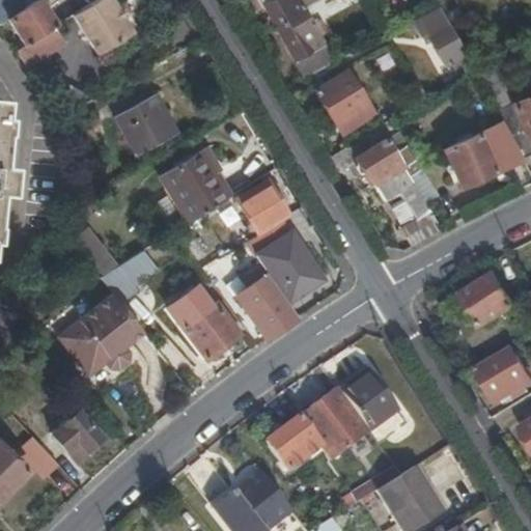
[(25,45),(42,34),(56,25),(39,0),(37,0),(25,8),(19,0),(0,0),(0,25),(9,20),(25,45)]
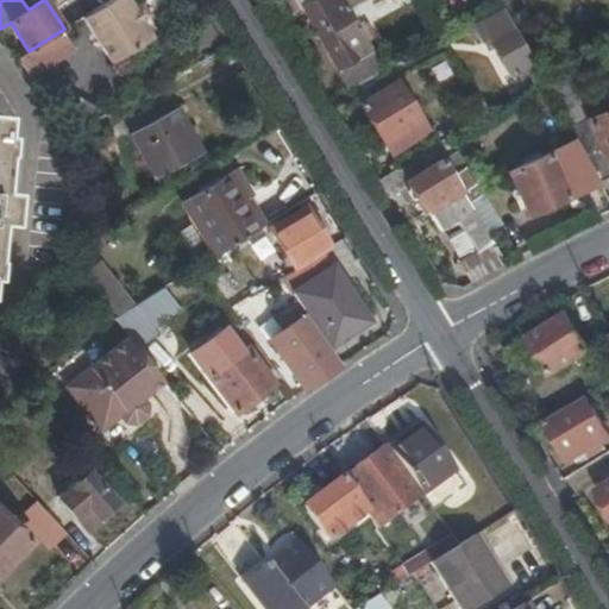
[(350,90),(383,71),(371,50),(344,1),(343,0),(320,0),(305,10),(313,25),(350,90)]
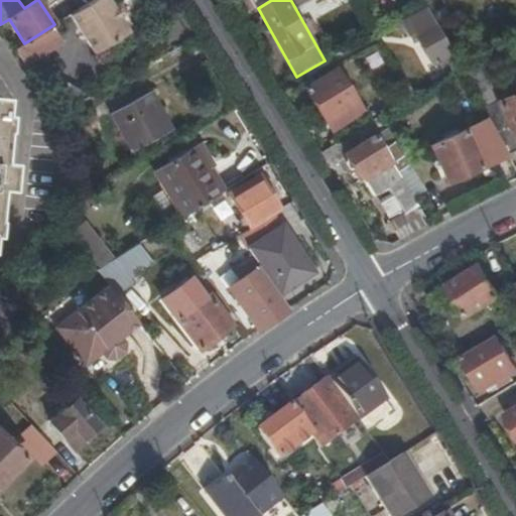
[(103,53),(114,47),(93,12),(57,33),(86,80),(110,66),(103,53)]
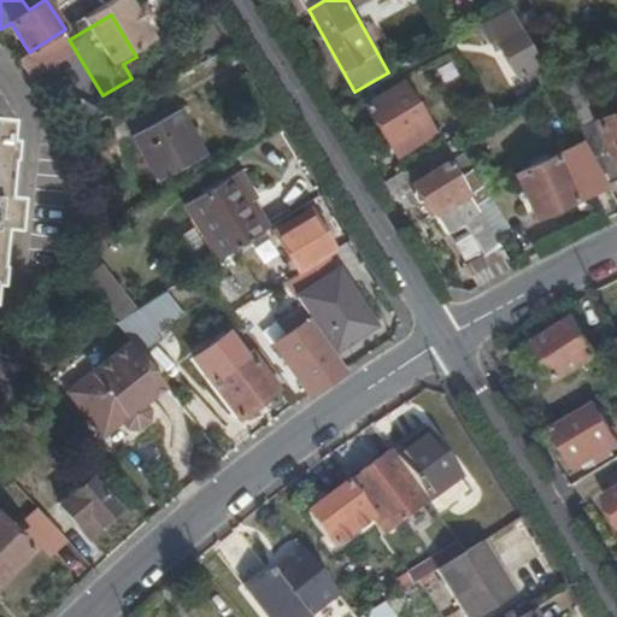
[(516,75),(540,62),(516,18),(507,23),(511,29),(504,34),(495,37),(516,75)]
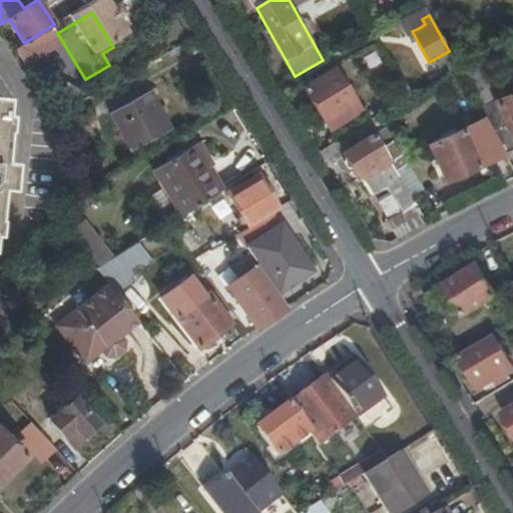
[(415,22),(419,28),(425,24),(422,19),(415,22)]
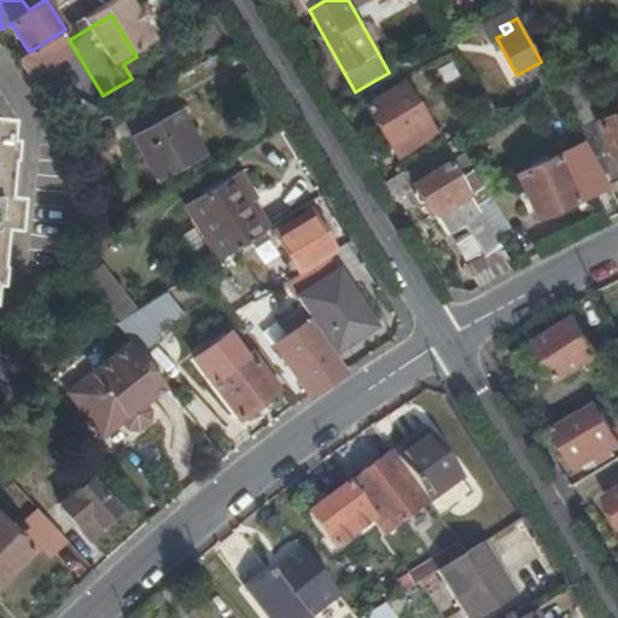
[(18,59),(27,74),(57,54),(48,40),(29,52),(18,59)]
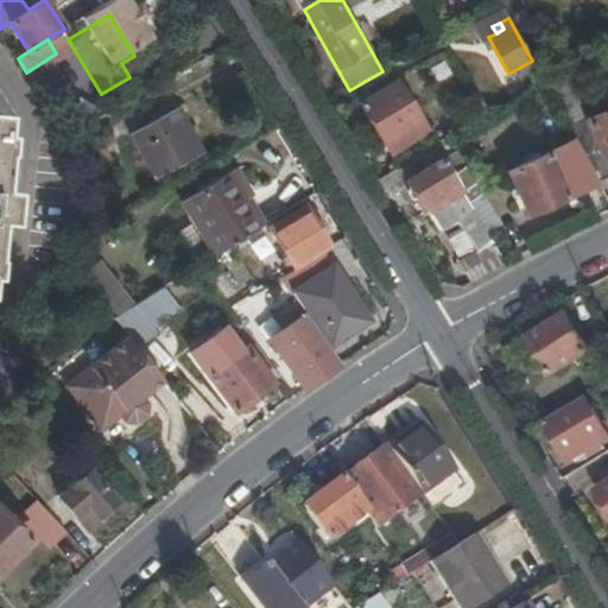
[(143,70),(134,56),(121,63),(130,77),(143,70)]
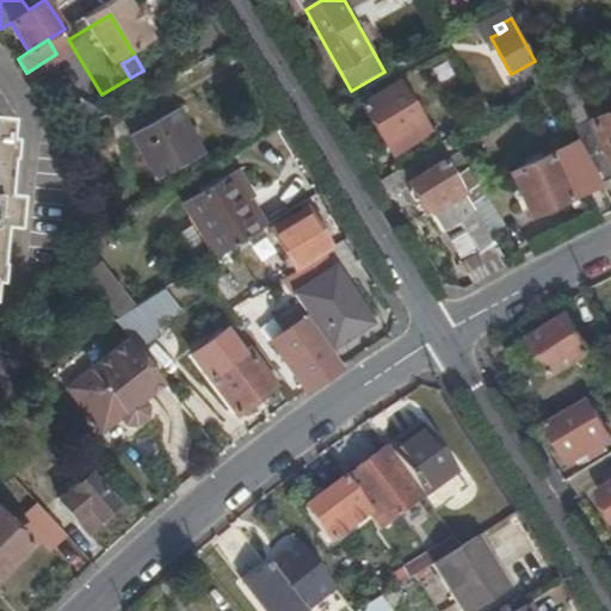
[(610,111),(592,119),(562,67),(543,78),(544,79),(551,92),(578,141),(602,183),(610,178),(610,111)]
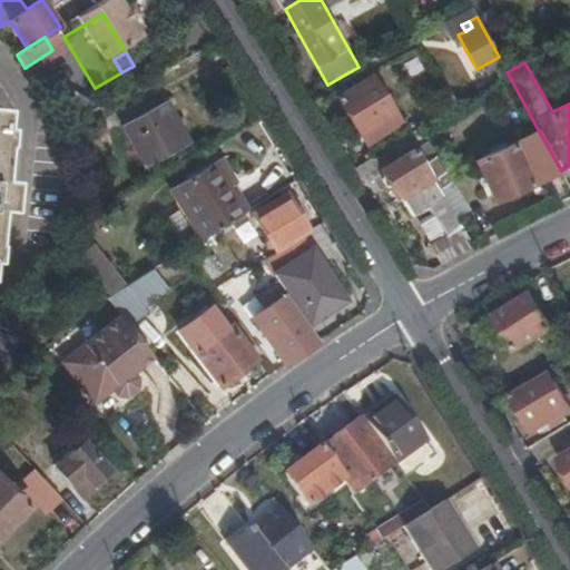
[(372,76),(337,97),(364,141),(399,119),(372,76)]
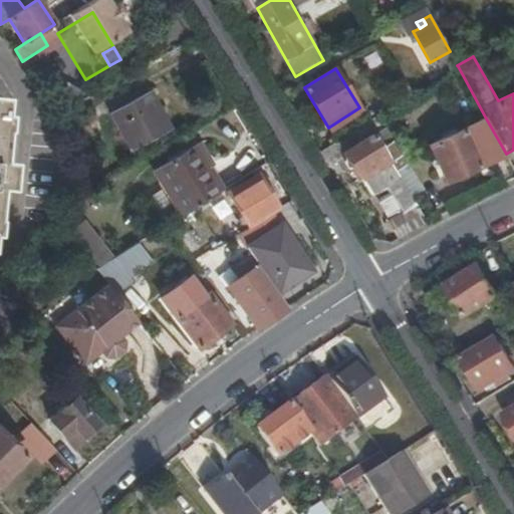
[(167,127),(149,90),(110,109),(130,148),(167,127)]
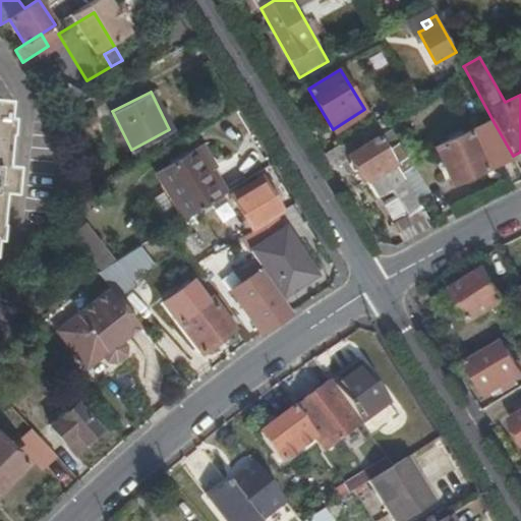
[(382,117),(324,153),(333,169),(350,159),(358,173),(360,171),(372,191),(401,173),(394,162),(405,155),(398,142),(387,151),(379,136),(389,128),(382,117)]
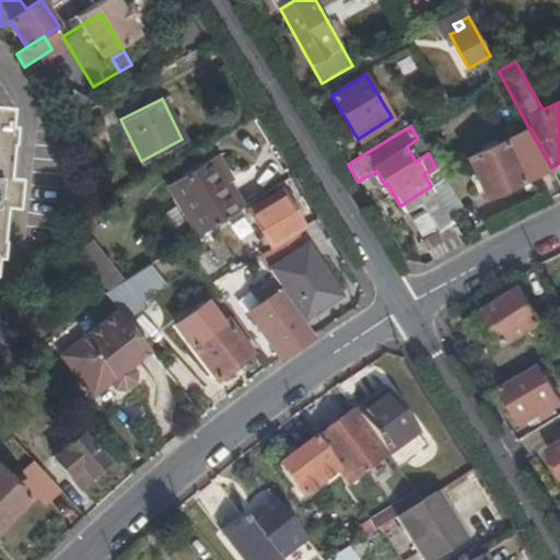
[(487,197),(551,167),(529,129),(468,156),(487,197)]
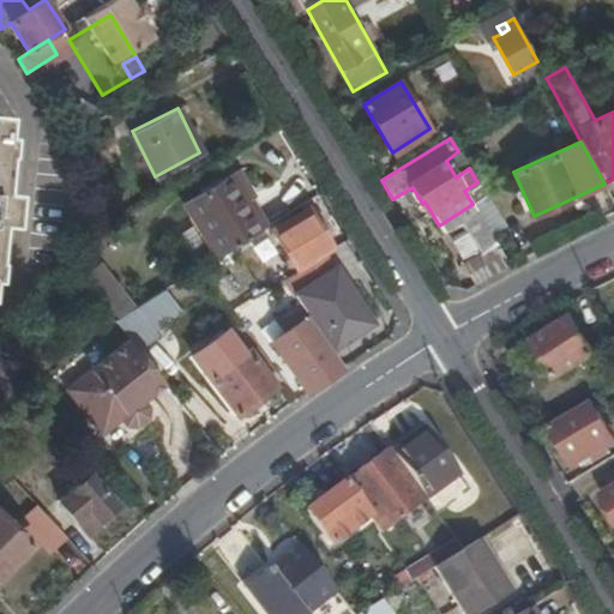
[(265,226),(270,223),(239,172),(223,181),(242,212),(253,205),(265,226)]
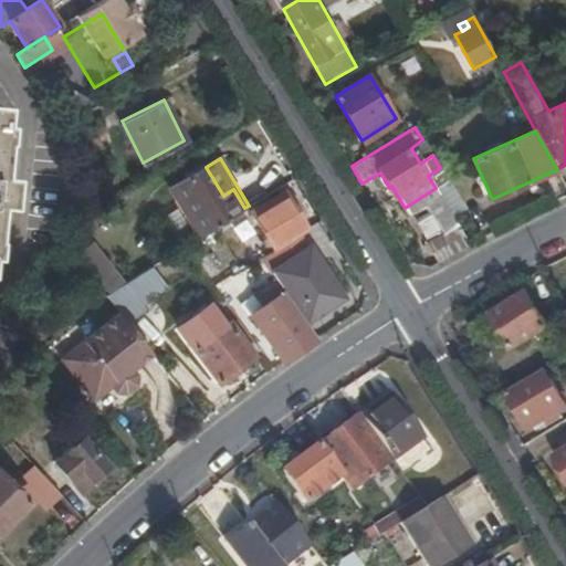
[(199,237),(244,208),(233,189),(223,196),(206,167),(170,190),(199,237)]
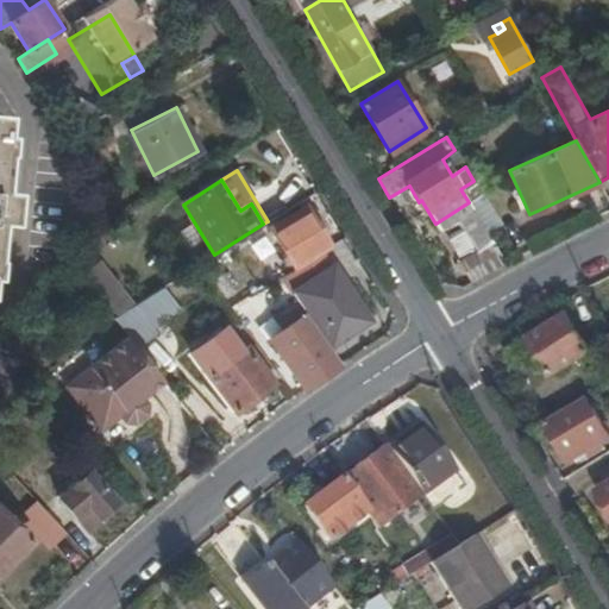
[(482,195),(473,181),(460,189),(469,202),(482,195)]
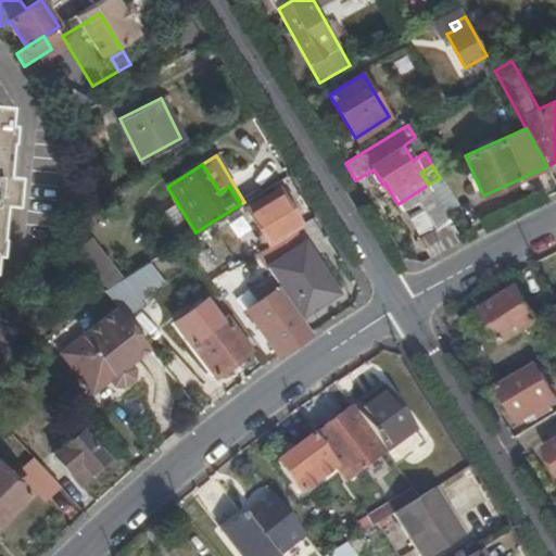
[(428,185),(397,204),(402,211),(417,201),(419,204),(430,222),(436,231),(420,239),(430,255),(458,239),(449,224),(451,222),(428,185)]
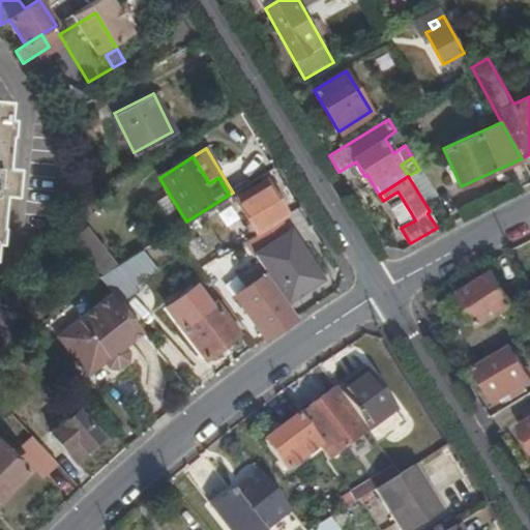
[(282,218),(287,214),(265,179),(234,198),(257,233),(282,218)]
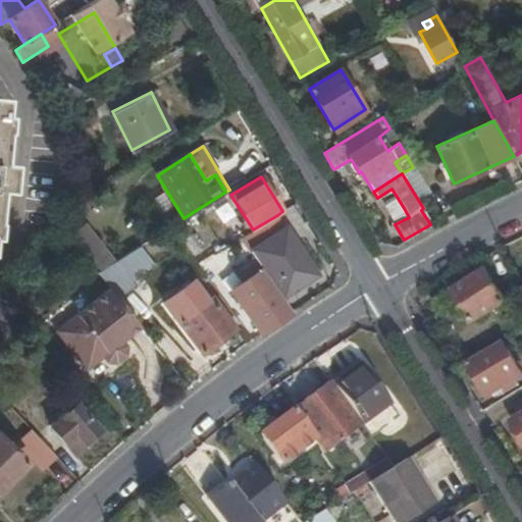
[(404,208),(394,192),(380,200),(390,216),(404,208)]
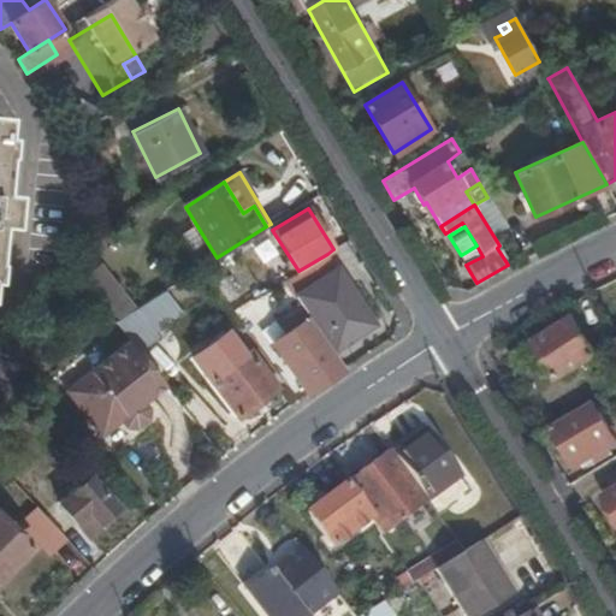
[(336,266),(327,254),(298,271),(307,284),(336,266)]
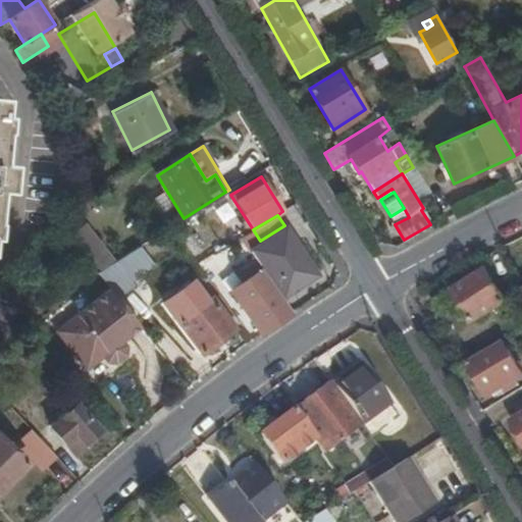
[(72,235),(98,271),(113,263),(85,225),(72,235)]
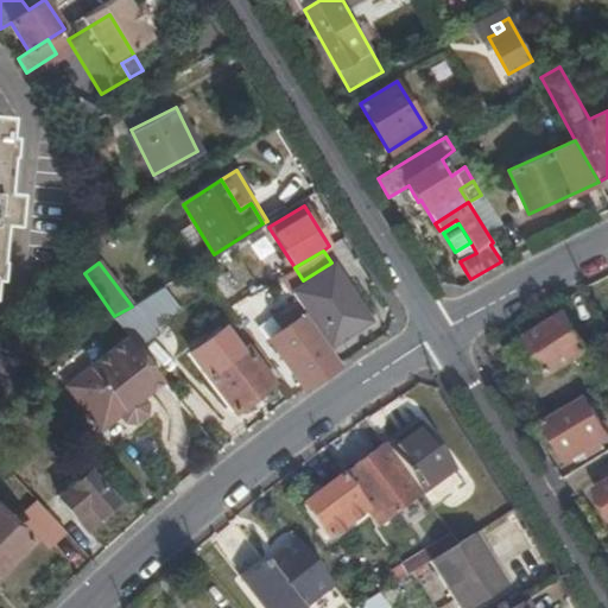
[(304,314),(325,344),(365,317),(330,268),(291,296),(304,314)]
